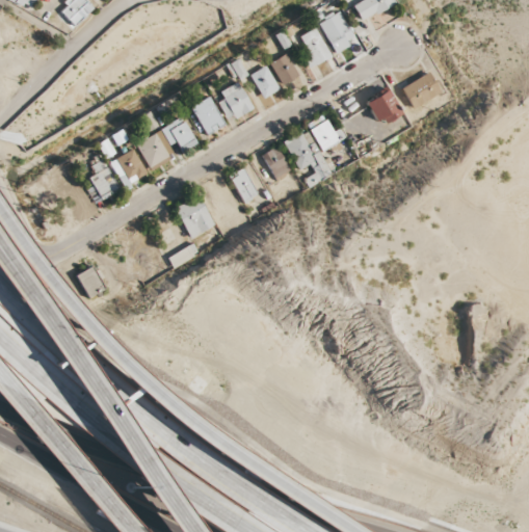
[(11,0),(32,9),(36,0),(11,0)]
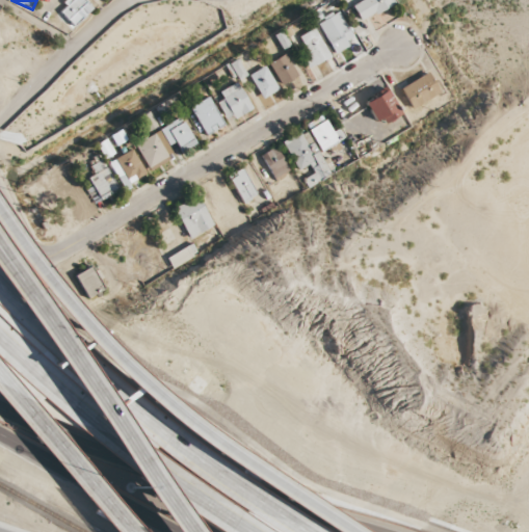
[(70,0),(59,10),(76,27),(95,9),(86,0),(70,0)]
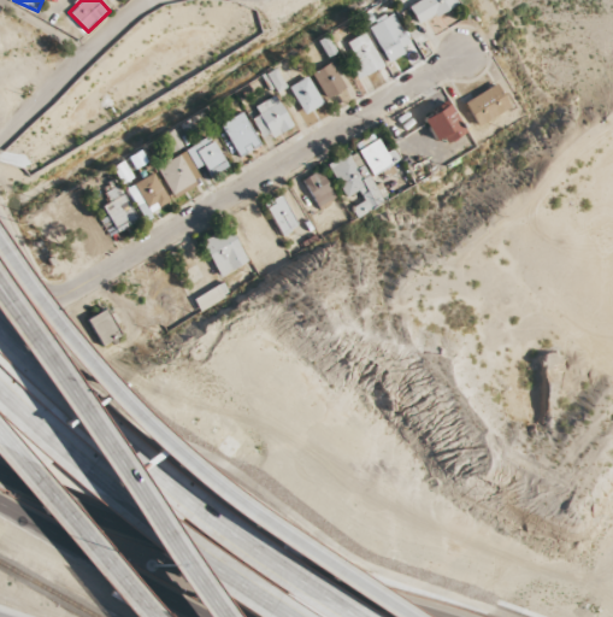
[(422,25),(460,3),(458,0),(420,0),(411,6),(422,25)]
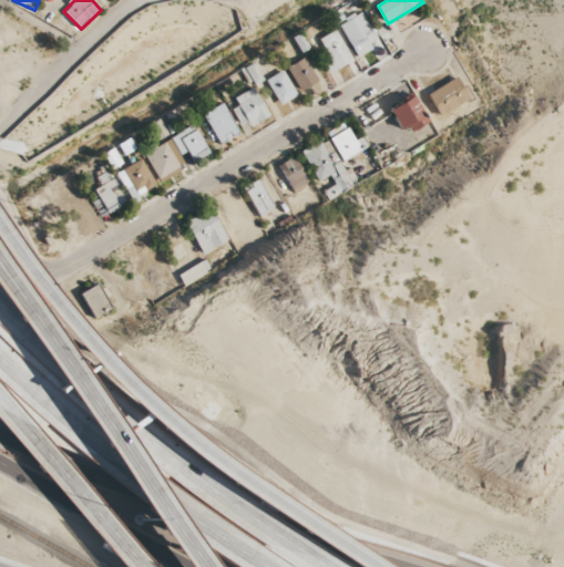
[(357,55),(380,44),(370,26),(348,37),(357,55)]
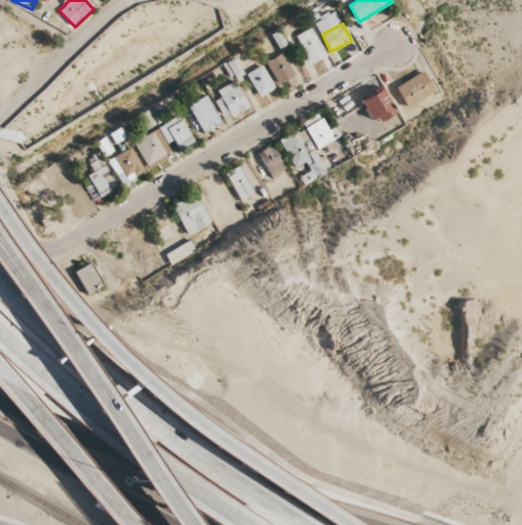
[(300,56),(307,68),(328,55),(312,28),(296,36),(307,52),(300,56)]
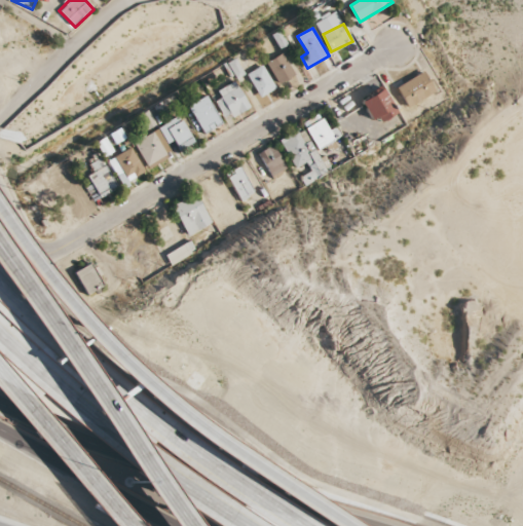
[(268,63),(281,84),(297,76),(284,53),(268,63)]
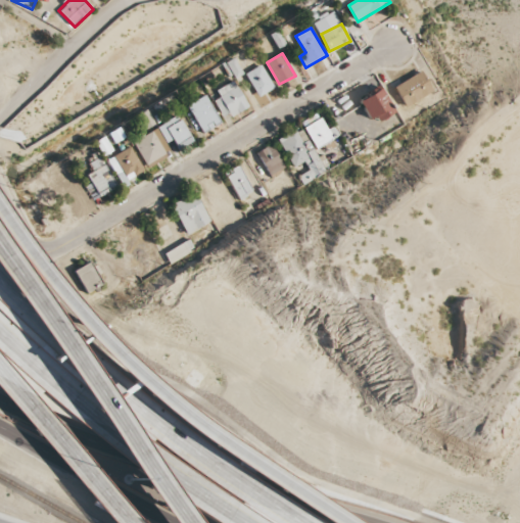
[(223,64),(231,79),(242,73),(234,58),(223,64)]
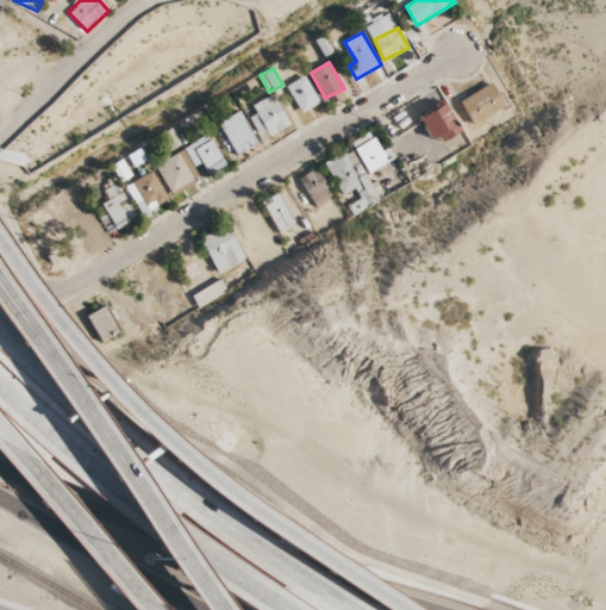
[(322,103),(306,75),(287,86),(303,113),(322,103)]
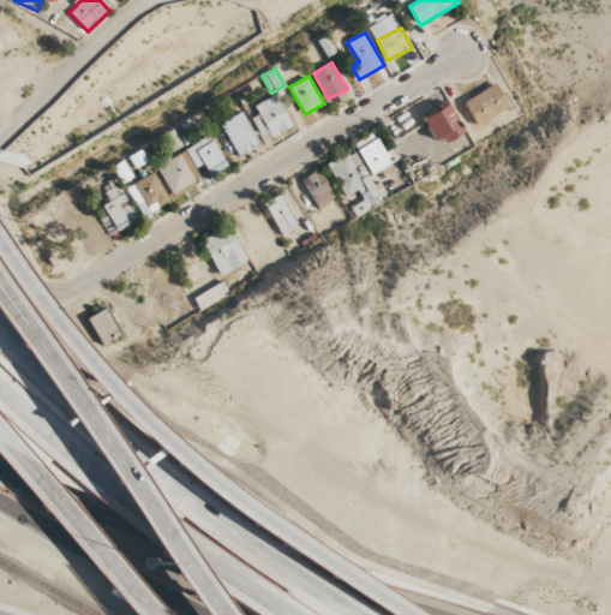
[(466,100),(478,125),(511,109),(499,84),(466,100)]
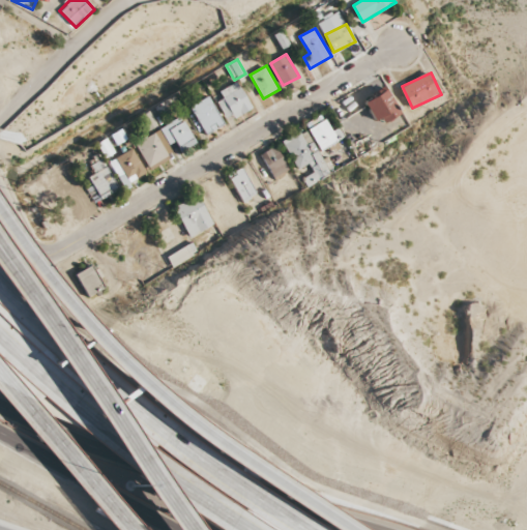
[(221,91),(225,98),(217,101),(229,122),(254,109),(238,82),(221,91)]
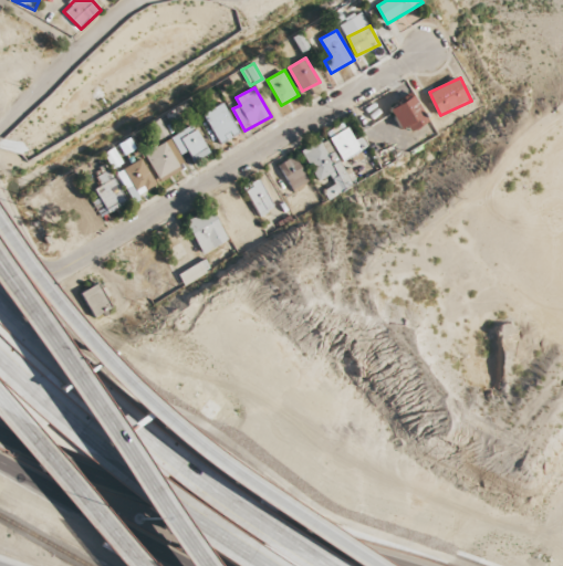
[(403,133),(427,122),(415,96),(391,108),(403,133)]
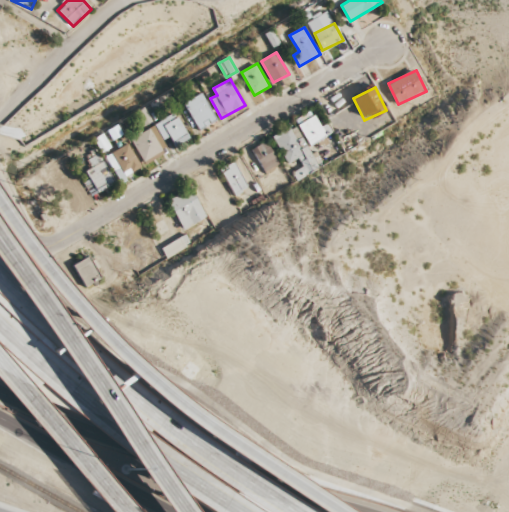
[(216,122),(205,94),(186,101),(197,130),(216,122)]
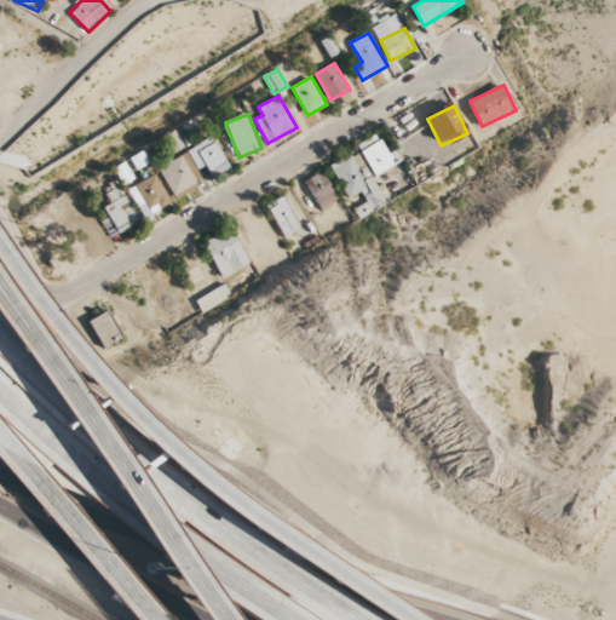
[(165,137),(174,154),(185,147),(174,131),(165,137)]
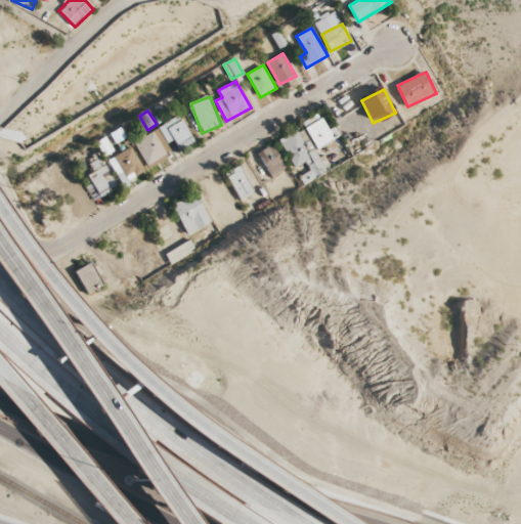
[(302,123),(318,149),(342,135),(336,126),(330,130),(319,113),(302,123)]
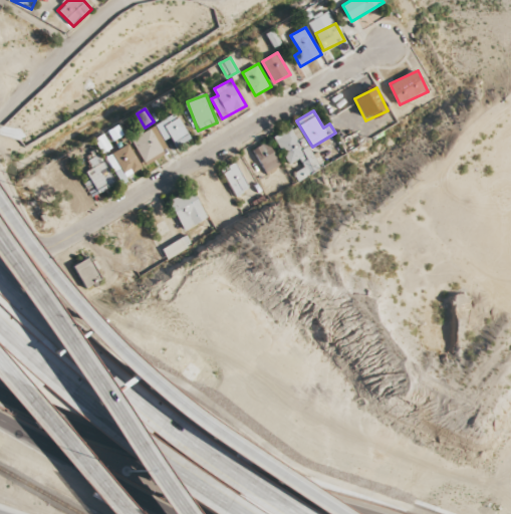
[(175,144),(190,136),(177,112),(162,120),(175,144)]
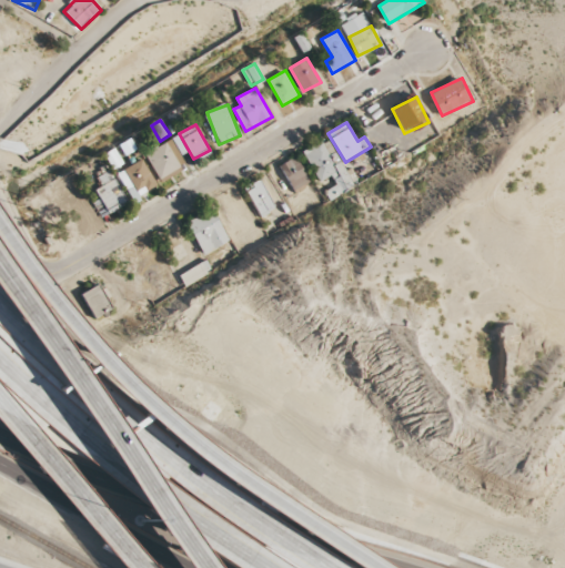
[(330,138),(304,152),(321,182),(333,175),(339,185),(328,192),(332,201),(356,188),(330,138)]
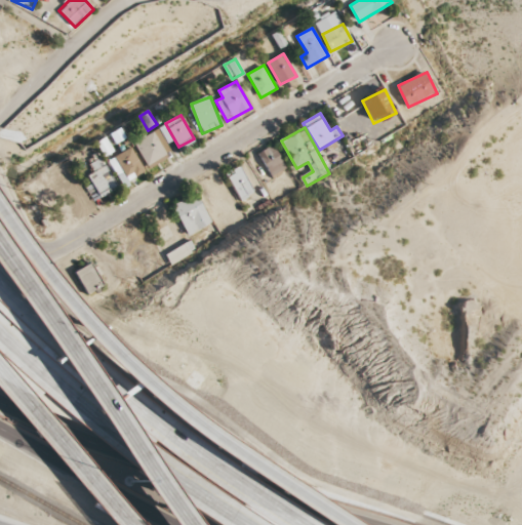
[(136,140),(147,165),(167,156),(156,132),(136,140)]
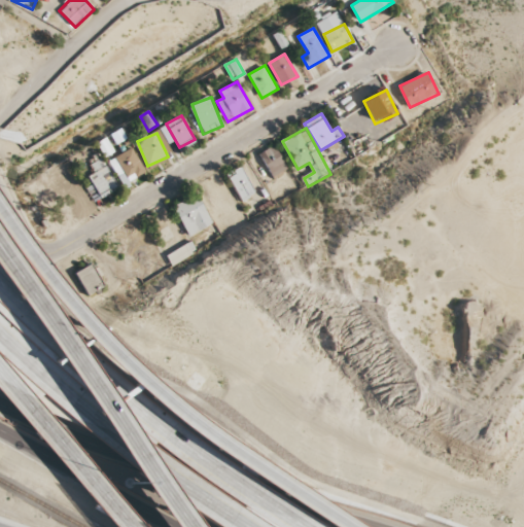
[(273,177),(288,170),(277,145),(262,152),(273,177)]
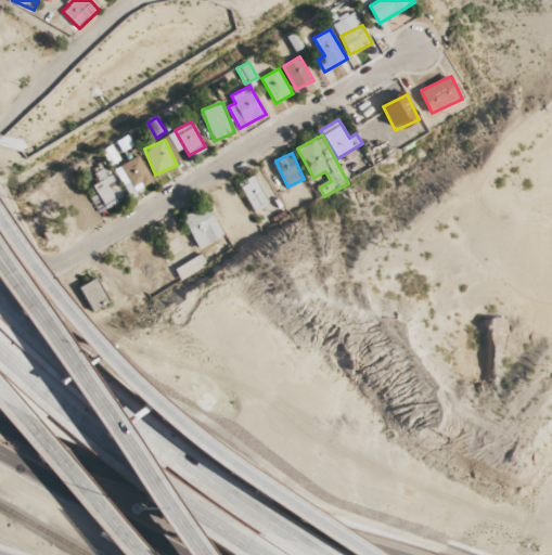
[(131,182),(137,192),(154,181),(139,155),(115,169),(125,185),(131,182)]
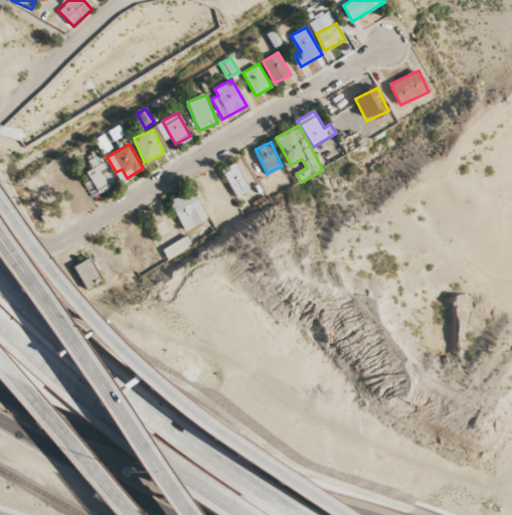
[(93,196),(117,183),(100,154),(88,161),(93,169),(87,172),(92,180),(86,183),(93,196)]
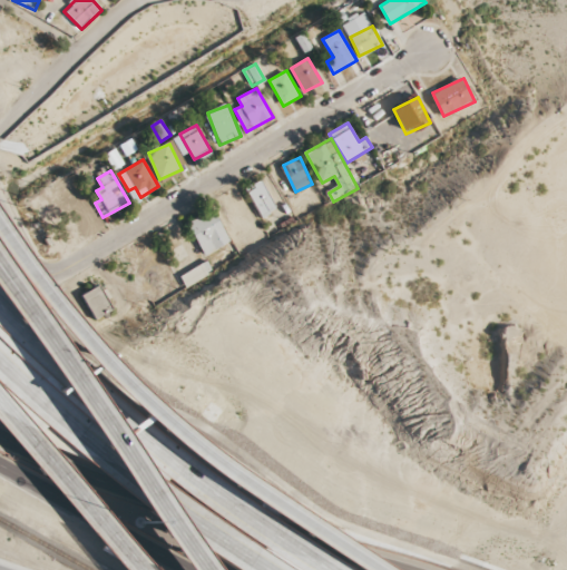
[(277,209),(262,179),(246,187),(262,217),(277,209)]
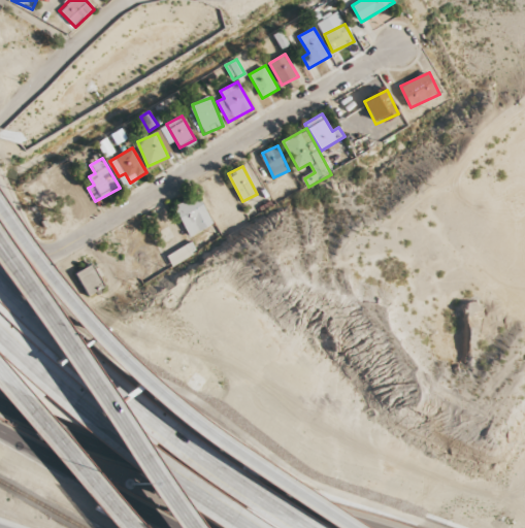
[(174,206),(191,237),(215,225),(198,193),(174,206)]
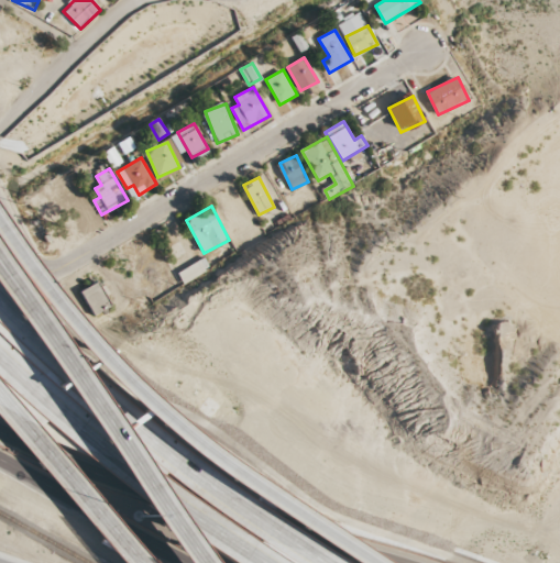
[(180,273),(186,283),(212,268),(206,257),(180,273)]
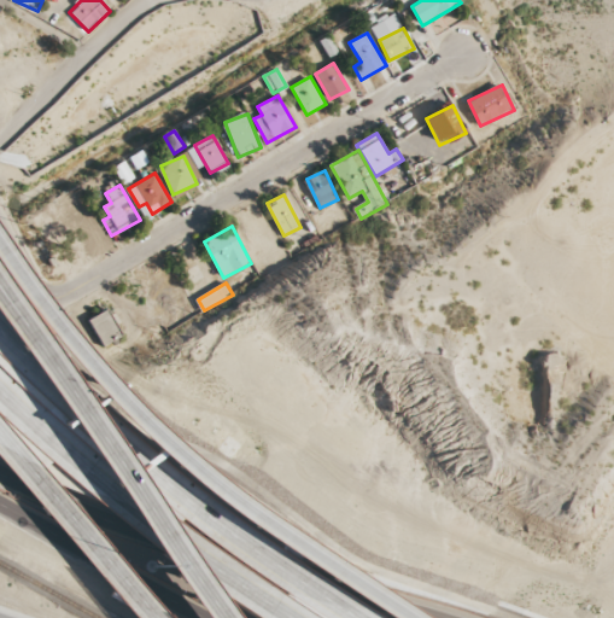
[(124,337),(111,309),(91,319),(105,347),(124,337)]
